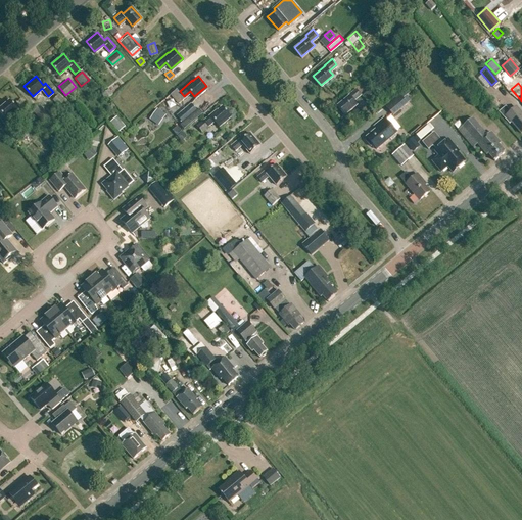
[(108,86),(101,93),(105,97),(112,91),(108,86)]
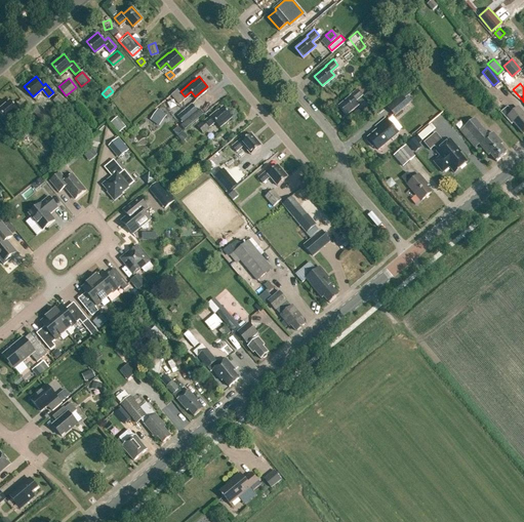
[(362,94),(369,103),(378,94),(371,86),(362,94)]
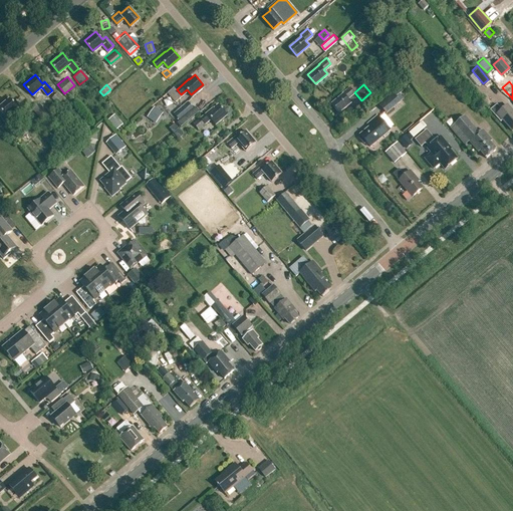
[(349,85),(341,91),(342,92),(330,102),(338,111),(350,101),(347,97),(354,91),(349,85)]
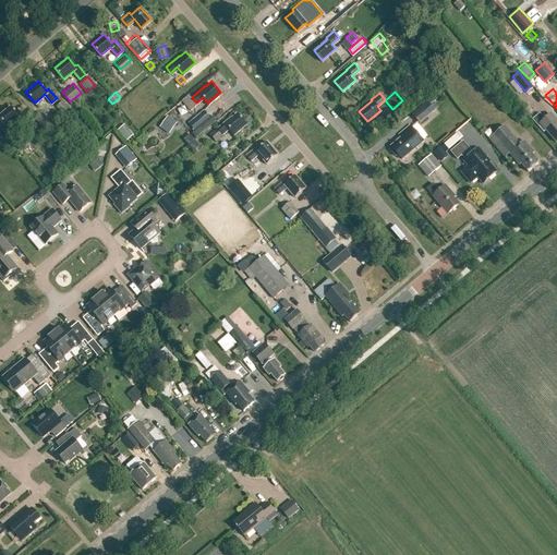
[(56,104),(64,113),(71,109),(62,98),(56,104)]
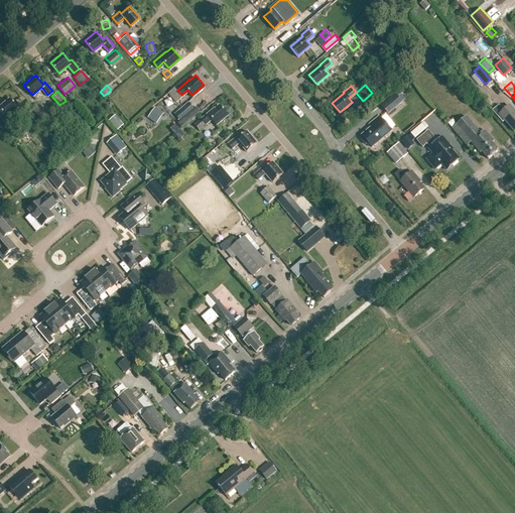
[(379,105),(387,115),(402,102),(394,93),(379,105)]
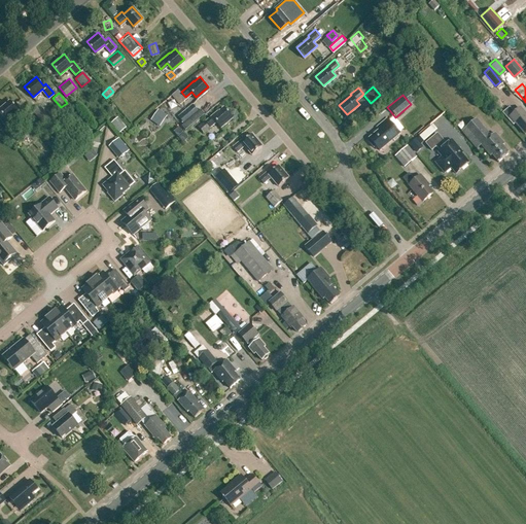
[(19,106),(16,107),(9,99),(0,106),(0,111),(6,119),(15,111),(22,118),(26,114),(19,106)]
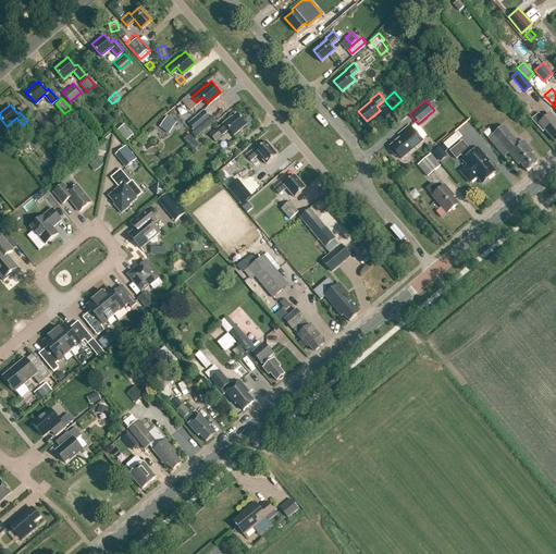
[(539,121),(555,140),(555,118),(550,111),(543,118),(533,106),(527,111),(536,123),(539,121)]
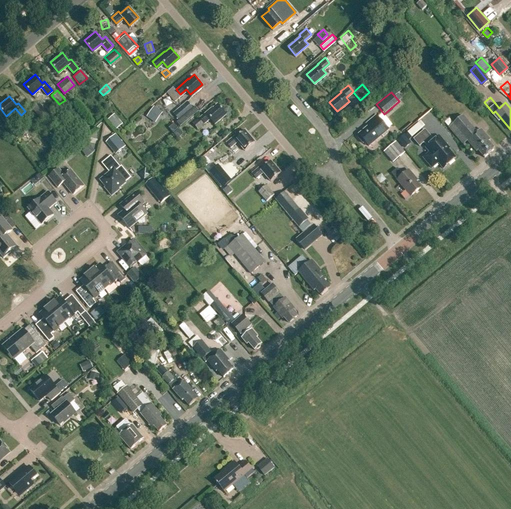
[(173,110),(179,117),(176,120),(180,124),(199,109),(195,104),(193,105),(187,98),(173,110)]
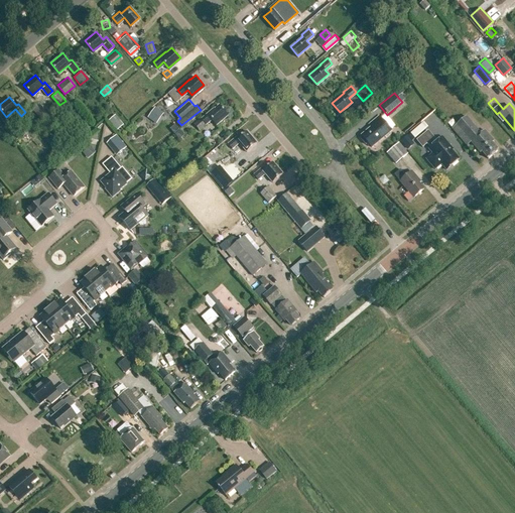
[(32,107),(42,119),(49,114),(38,101),(32,107)]
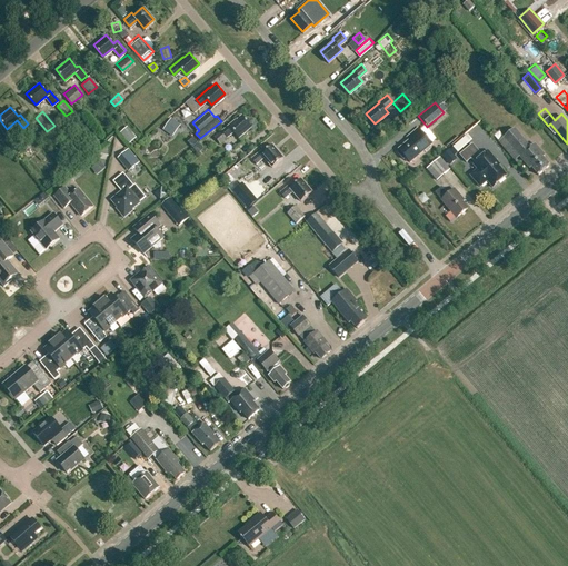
[(241,113),(236,119),(235,118),(220,129),(226,136),(232,130),(238,136),(250,125),(241,113)]
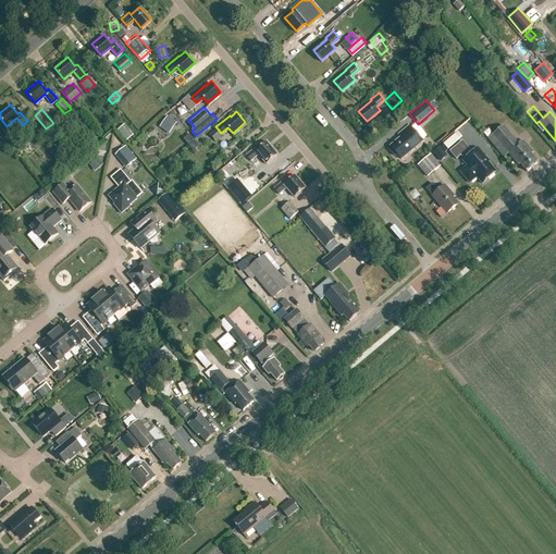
[(165,113),(157,126),(167,133),(175,120),(165,113)]
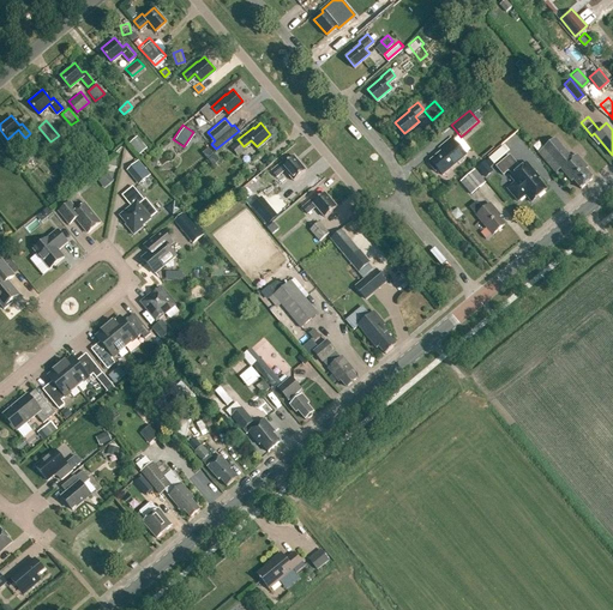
[(89,132),(79,133),(80,143),(90,142),(89,132)]
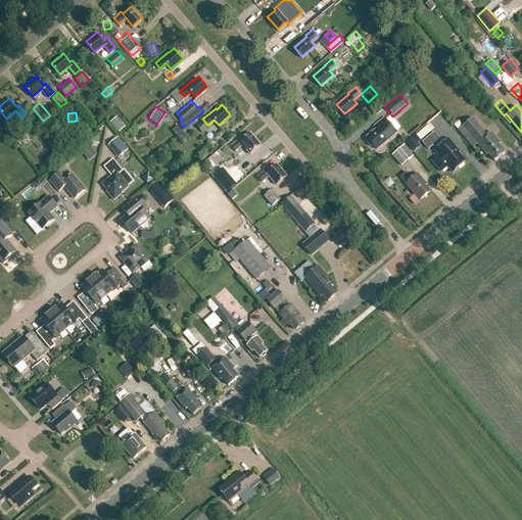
[(375,127),(366,135),(375,146),(395,130),(383,115),(373,125),(375,127)]
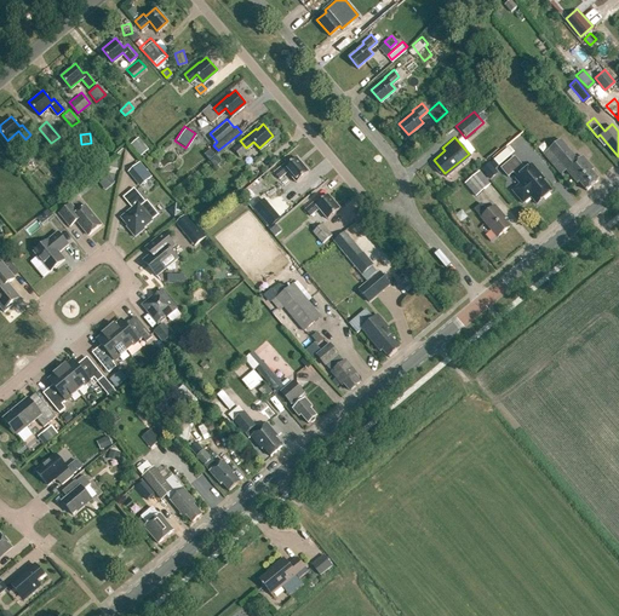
[(543,151),(560,172),(565,167),(577,180),(578,179),(585,188),(597,178),(590,170),(592,167),(582,154),(577,157),(560,137),(543,151)]
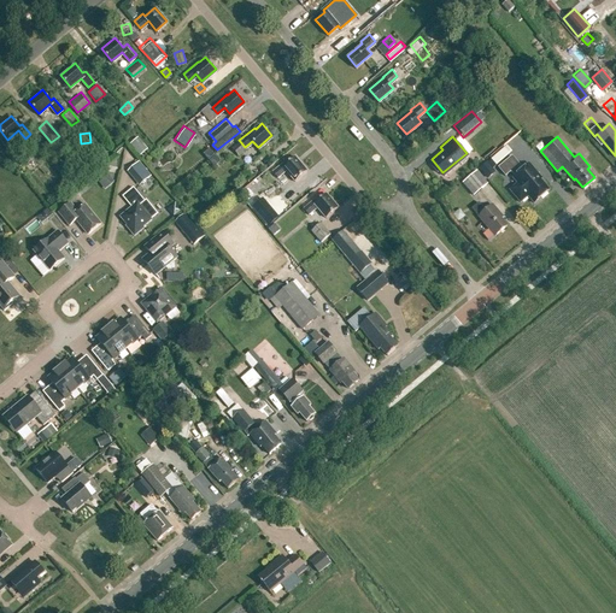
[(139,139),(132,145),(140,155),(147,148),(139,139)]
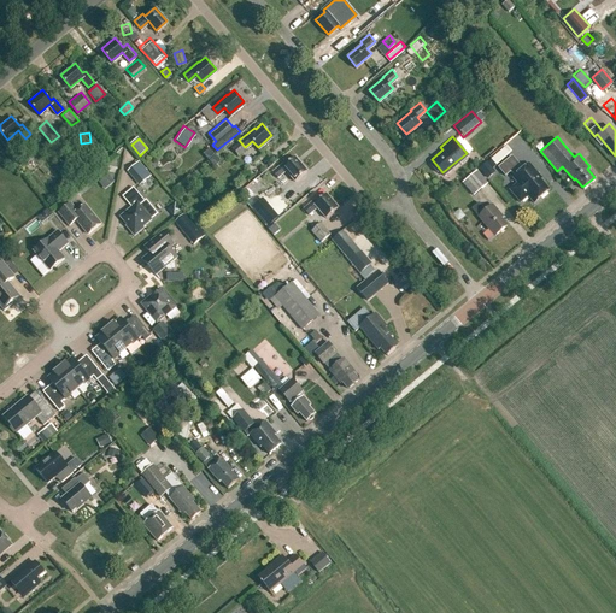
[(490,154),(494,161),(515,147),(510,140),(490,154)]
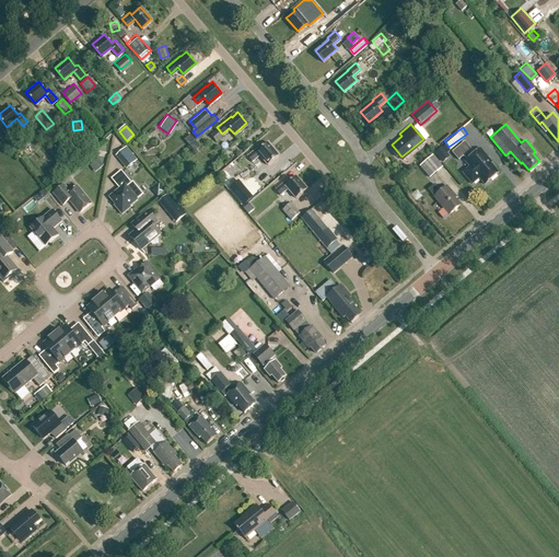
[(13,130),(4,137),(16,150),(24,143),(13,130)]
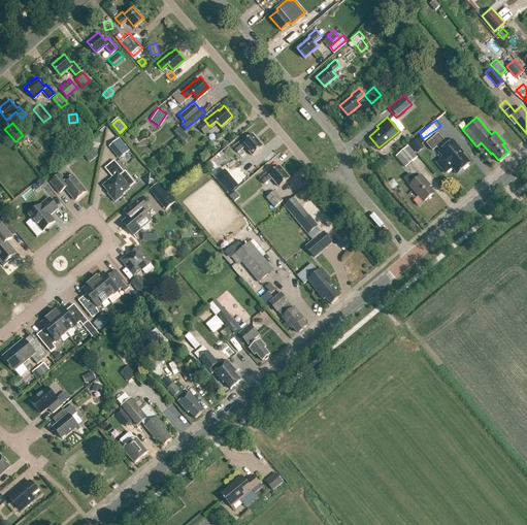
[(178,125),(173,129),(177,134),(183,130),(178,125)]
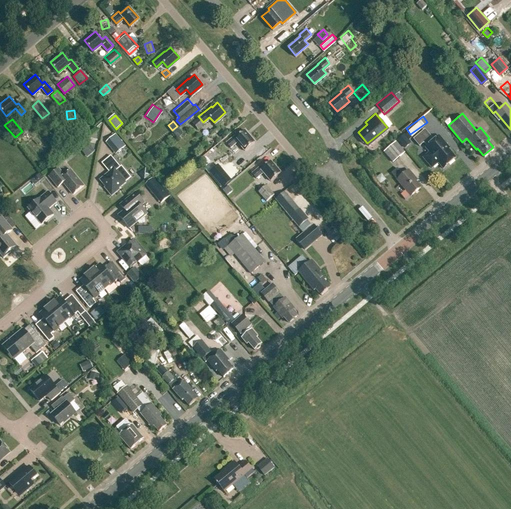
[(57,127),(46,136),(51,140),(61,131),(57,127)]
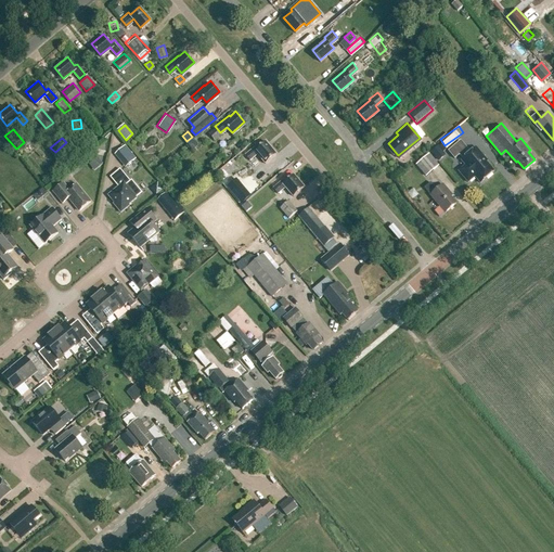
[(193,138),(188,142),(192,148),(197,143),(193,138)]
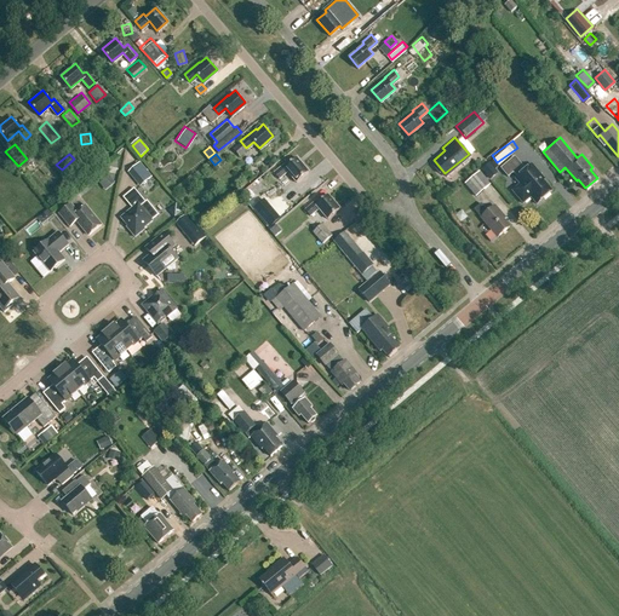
[(551,189),(539,173),(540,172),(531,161),(523,167),(513,154),(499,166),(506,174),(513,170),(516,174),(514,176),(519,182),(511,188),(522,201),(529,194),(536,201),(551,189)]
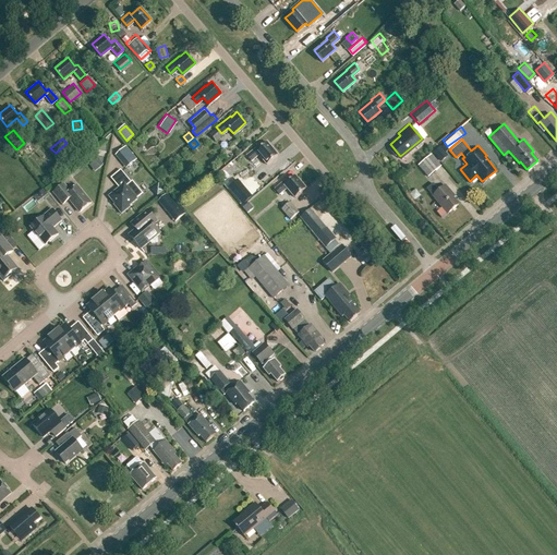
[(257,153),(265,163),(277,153),(266,140),(256,147),(255,145),(245,153),(250,159),(257,153)]
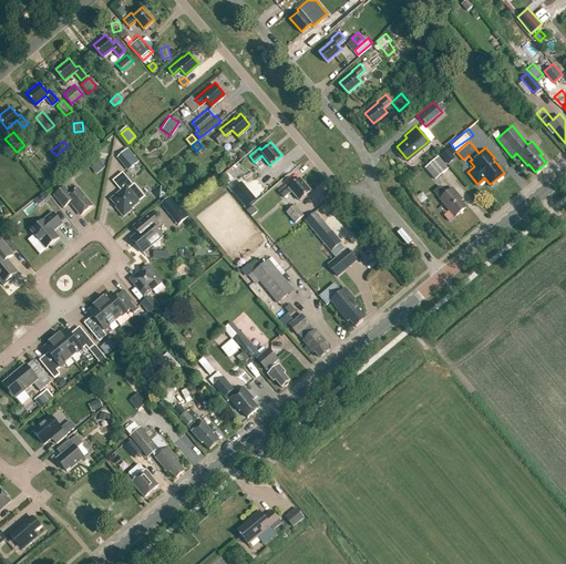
[(450,160),(454,155),(445,145),(441,149),(450,160)]
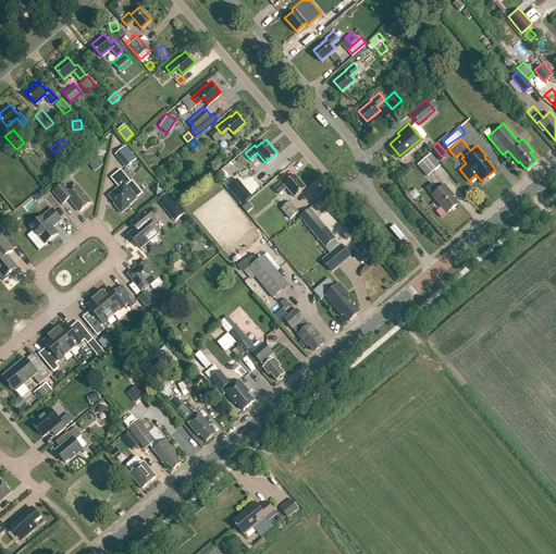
[(125,144),(115,151),(126,164),(136,157),(125,144)]
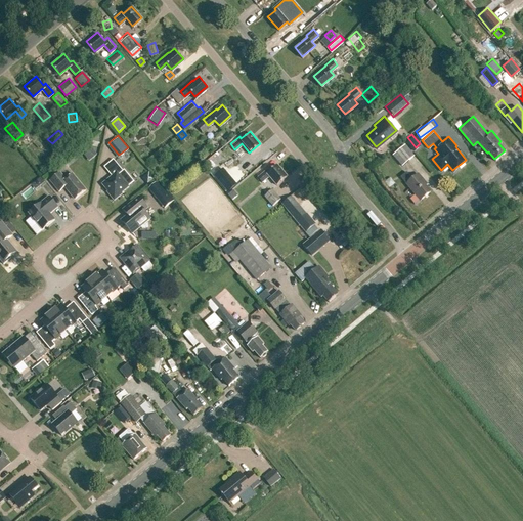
[(405,143),(392,156),(401,166),(415,155),(405,143)]
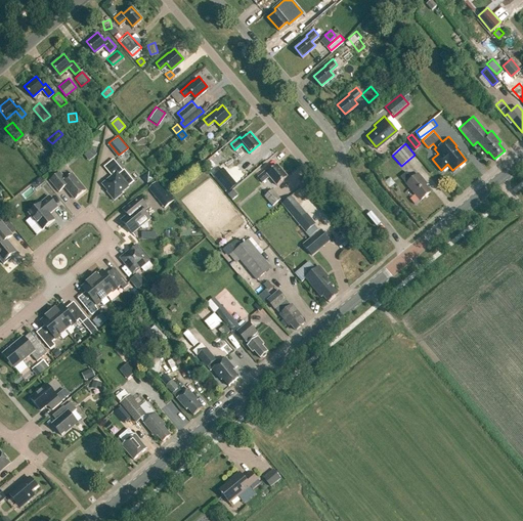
[(90,145),(85,149),(90,157),(95,153),(90,145)]
